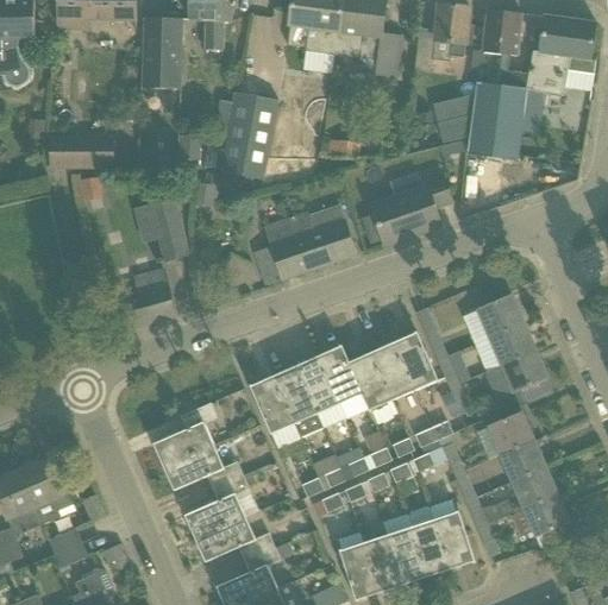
[(35,37),(32,0),(0,0),(0,73),(4,74),(4,76),(7,81),(11,83),(16,84),(20,83),(25,81),(27,76),(29,71),(27,67),(22,58),(19,55),(18,50),(17,45),(17,37),(35,37)]
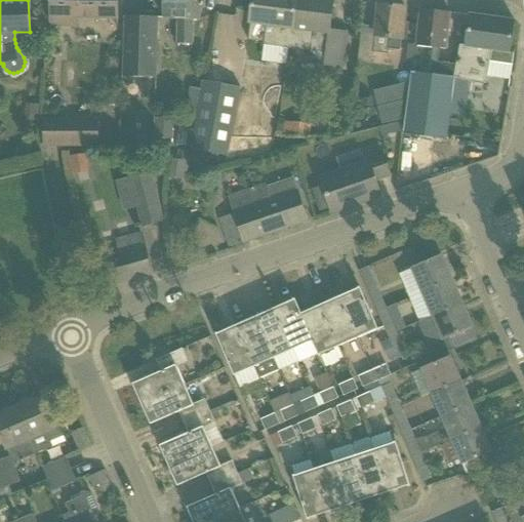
[(116,16),(116,6),(116,0),(49,0),(49,24),(76,24),(76,15),(116,16)]
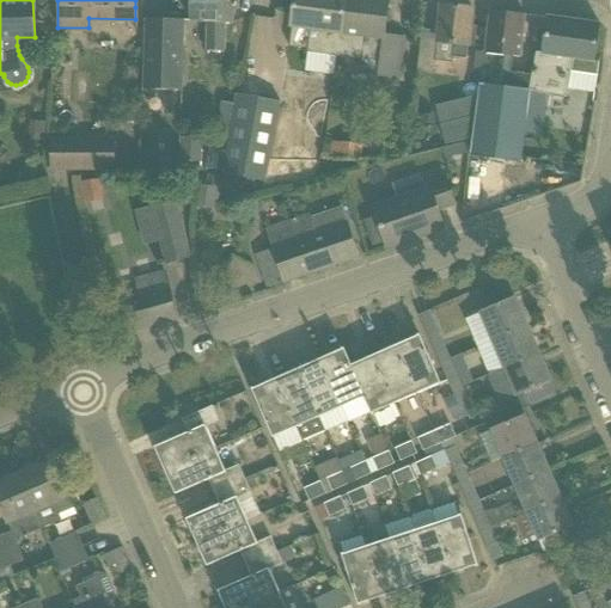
[(231,19),(236,0),(188,0),(188,19),(206,19),(205,48),(222,48),(224,19),(231,19)]
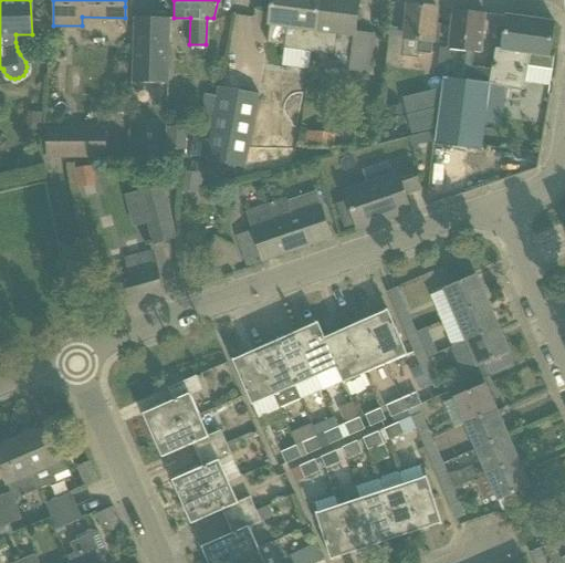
[(282,47),(310,50),(313,27),(314,28),(318,0),(271,0),(268,22),(269,22),(265,41),(283,43),(282,47)]
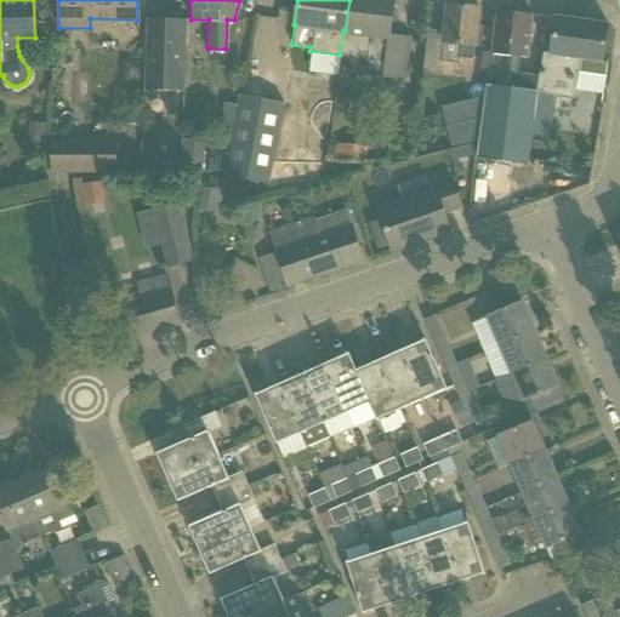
[(350,0),(345,30),(343,29),(340,55),(384,61),(381,74),(404,76),(410,35),(390,32),(393,0),(350,0)]
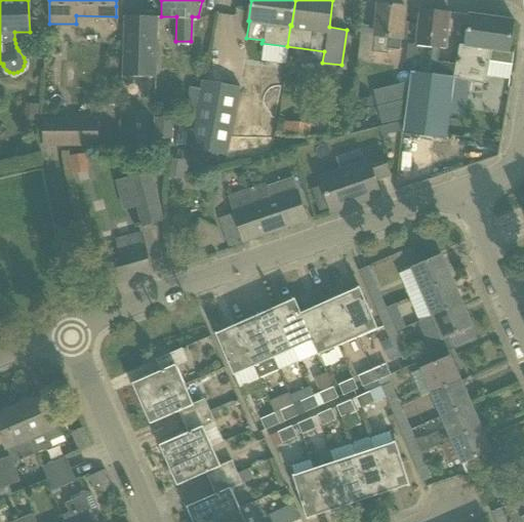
[(360,29),(357,59),(371,62),(372,49),(387,51),(387,47),(399,48),(400,36),(406,37),(408,21),(403,19),(404,5),(377,2),(375,25),(361,23),(360,29)]
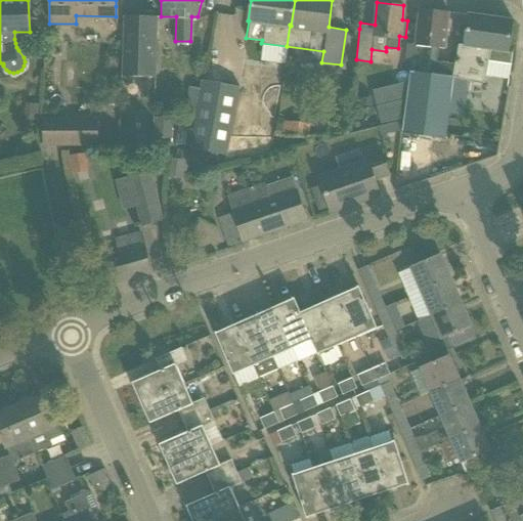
[(419,7),(416,44),(444,47),(448,10),(419,7)]
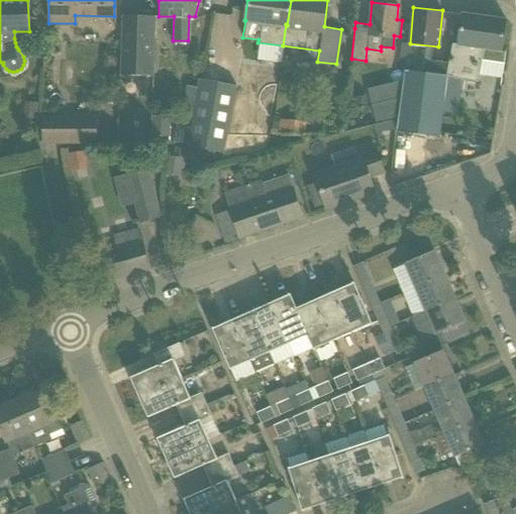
[(404,69),(402,86),(397,129),(426,133),(438,135),(440,135),(445,91),(471,95),(474,79),(476,80),(481,58),(503,62),(505,50),(501,49),(505,18),(461,12),(457,43),(451,42),(448,61),(446,75),(421,71),(421,70),(404,69)]
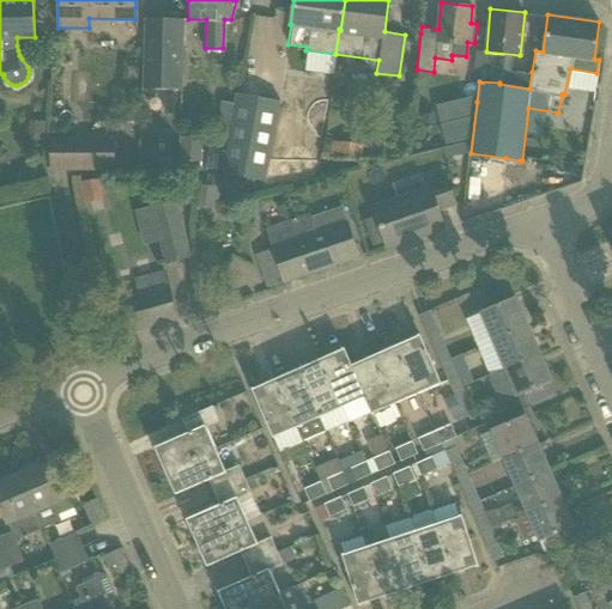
[(144,17),(143,86),(171,87),(177,87),(180,24),(180,18),(171,18),(144,17)]
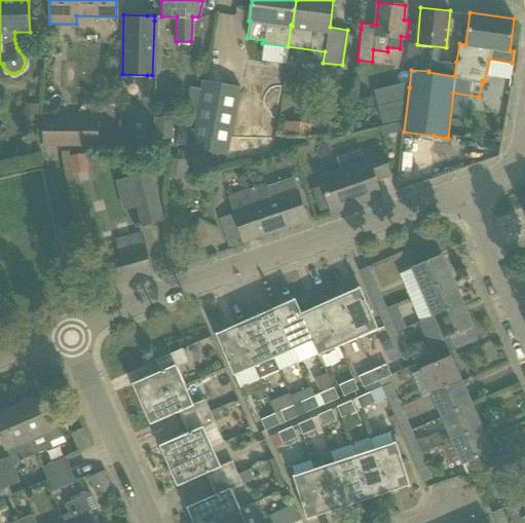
[(429,60),(428,71),(428,72),(454,76),(456,62),(439,60),(429,60)]
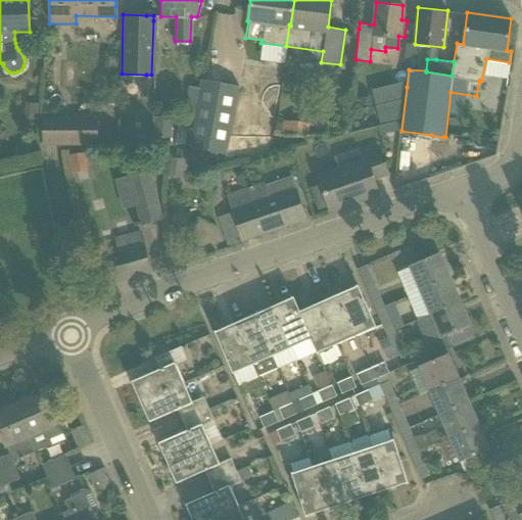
[(201,78),(199,92),(189,146),(225,153),(228,140),(270,147),(280,93),(201,78)]
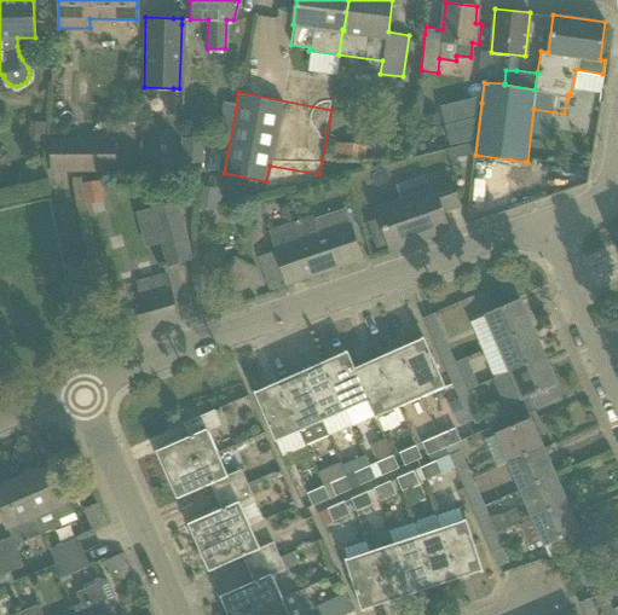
[(477,137),(479,115),(444,122),(449,144),(477,137)]
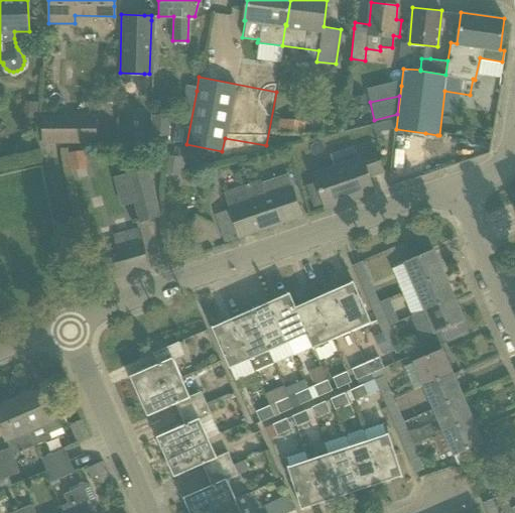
[(170,113),(151,113),(150,133),(169,134),(170,113)]
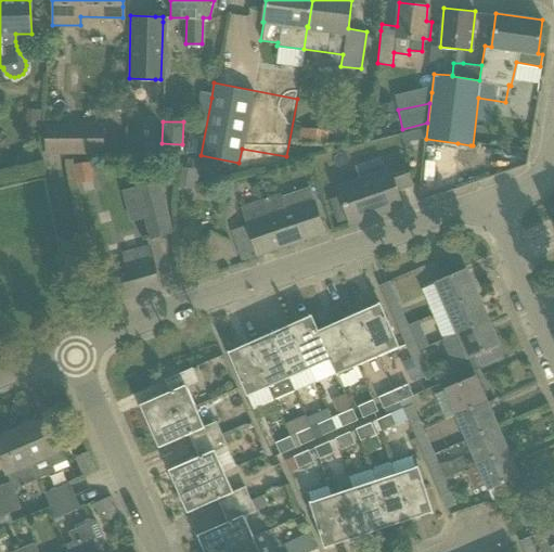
[(44,153),(103,152),(103,123),(44,123),(44,153)]
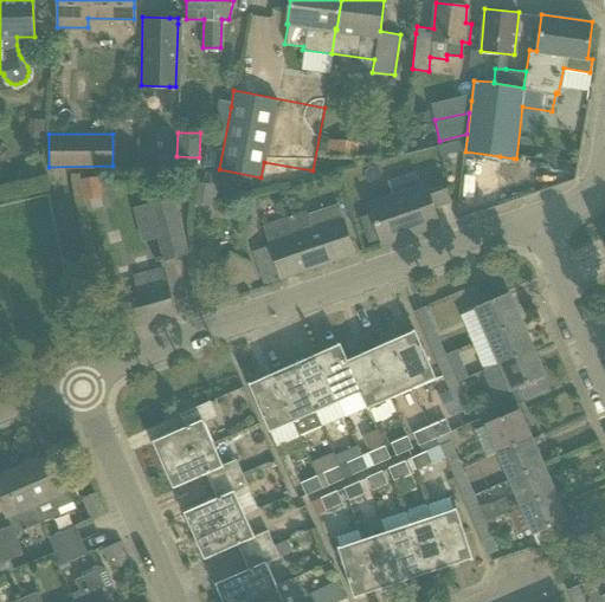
[(340,155),(341,140),(326,137),(324,153),(340,155)]
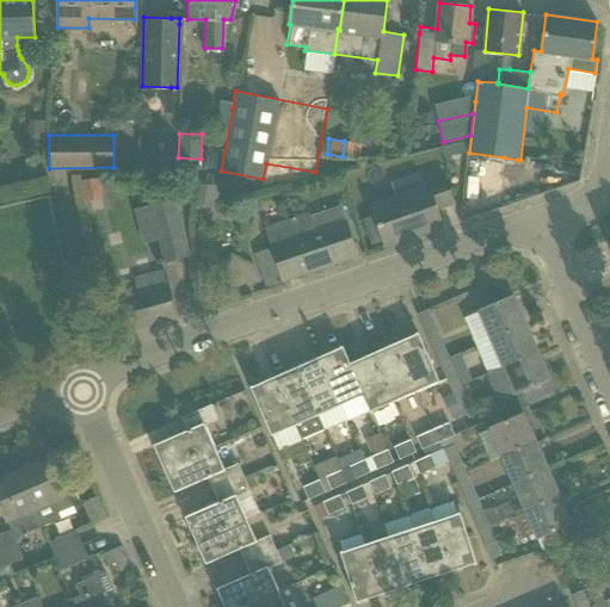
[(386,245),(407,236),(417,234),(442,224),(436,206),(453,200),(442,172),(424,178),(427,186),(371,204),(375,214),(363,217),(371,242),(383,239),(386,245)]
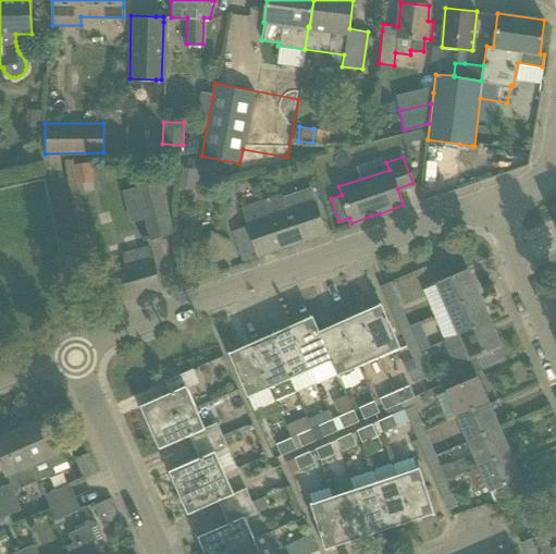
[(71,163),(74,183),(94,180),(91,161),(71,163)]
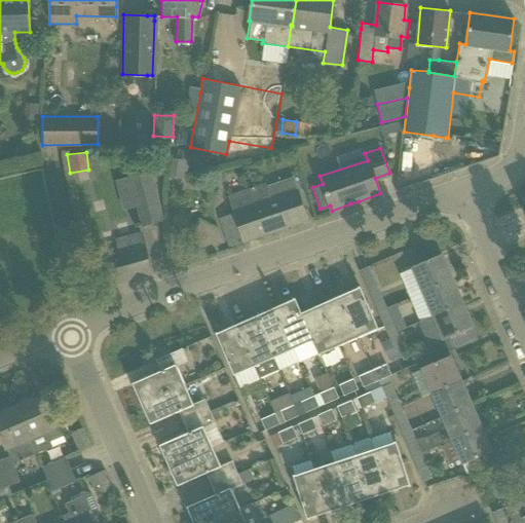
[(171,157),(167,175),(185,178),(188,159),(171,157)]
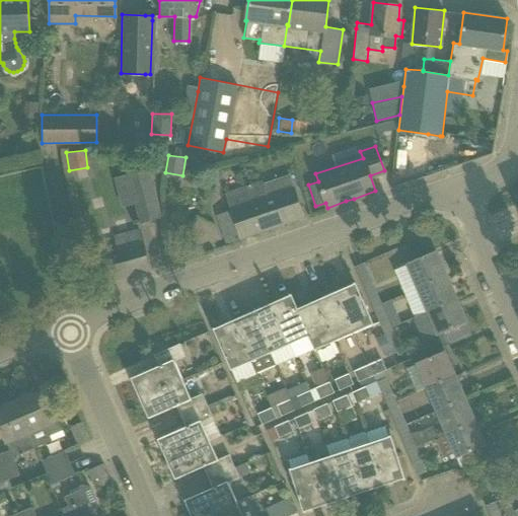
[(140,221),(160,216),(148,167),(128,172),(140,221)]
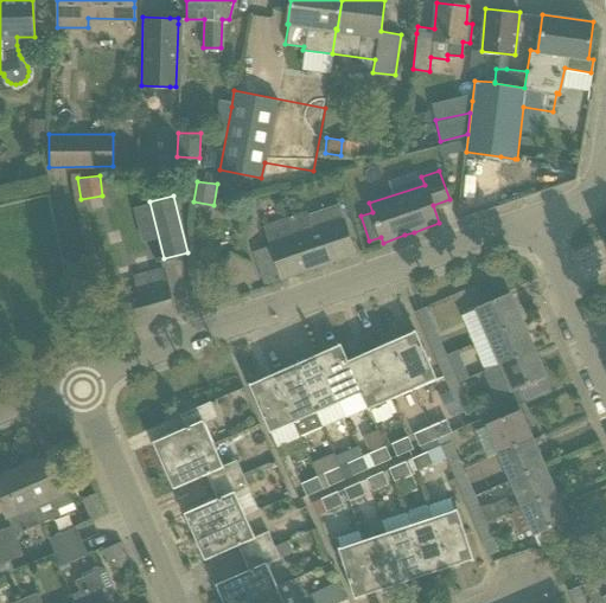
[(281,277),(355,252),(343,217),(312,228),(306,209),(263,223),(270,244),(253,250),(263,283),(281,276),(281,277)]
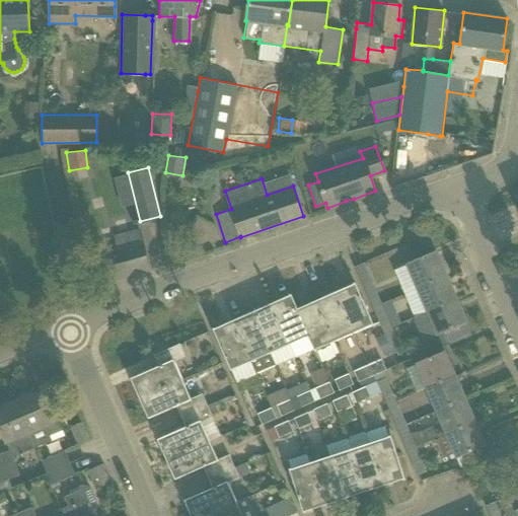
[(98,283),(148,270),(149,269),(143,249),(137,228),(114,235),(117,247),(90,254),(93,264),(98,283)]
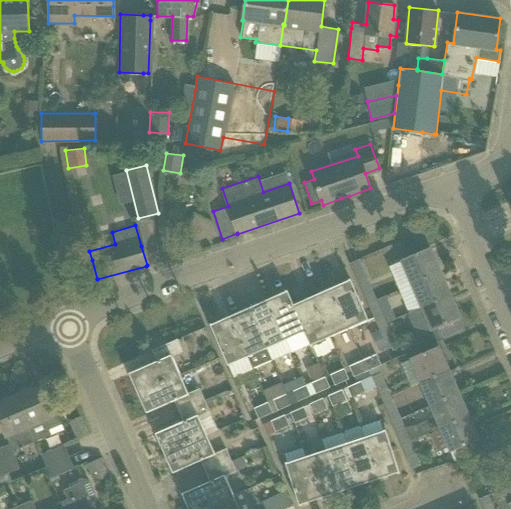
[(411,283),(440,270),(430,247),(401,259),(411,283)]
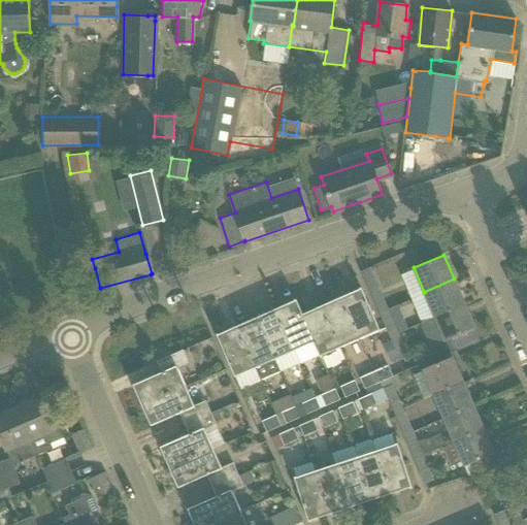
[(434,316),(464,302),(454,279),(424,292),(434,316)]
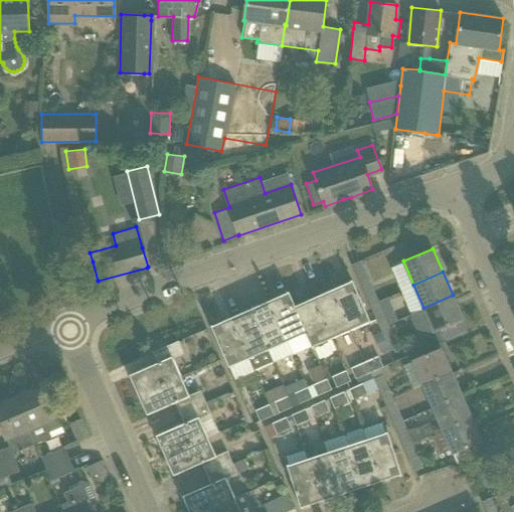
[(377,300),(366,273),(358,277),(369,303),(377,300)]
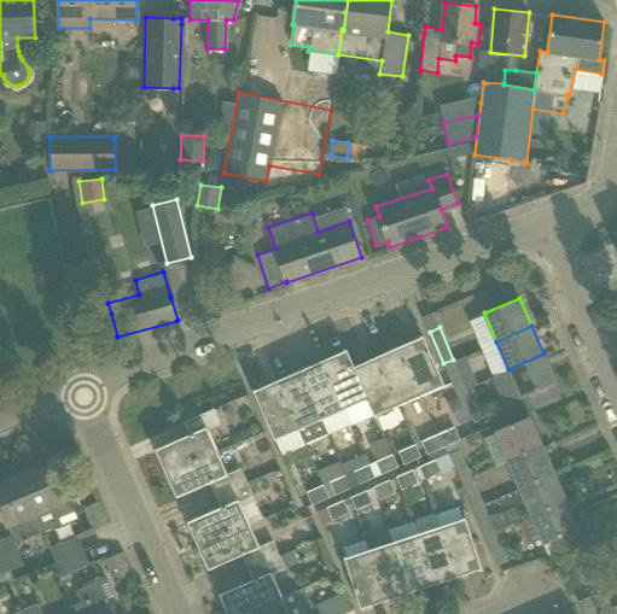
[(420,337),(399,348),(420,396),(443,386),(423,335),(420,337)]
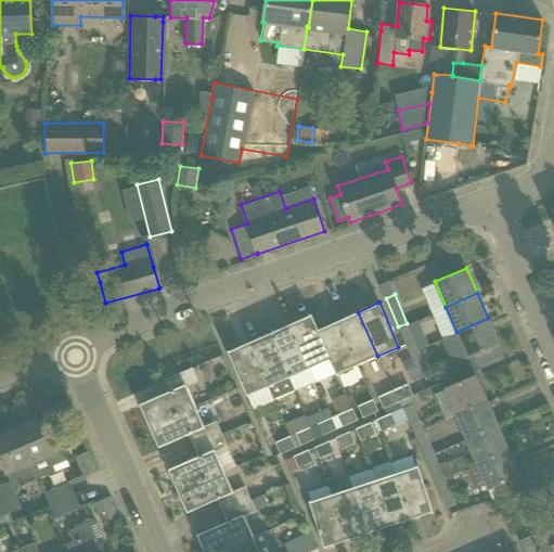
[(358,312),(337,321),(357,364),(377,356),(358,312)]
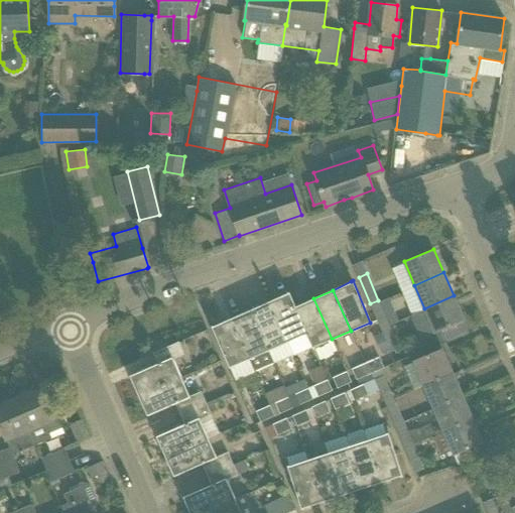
[(287,293),(269,301),(291,353),(310,345),(312,347),(313,346),(295,306),(289,291),(287,292),(287,293)]
